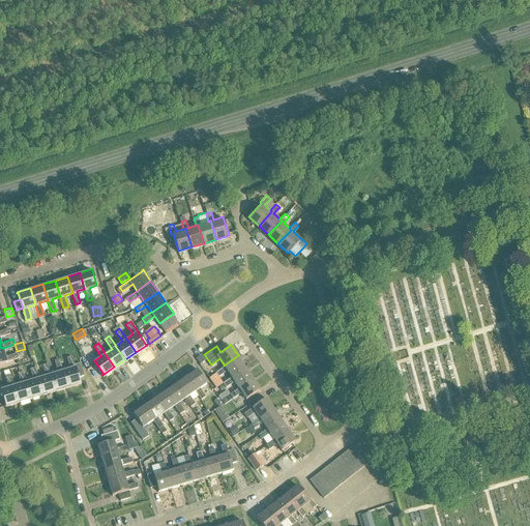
[(5,355),(3,348),(3,347),(0,348),(0,361),(18,356),(17,351),(5,355)]
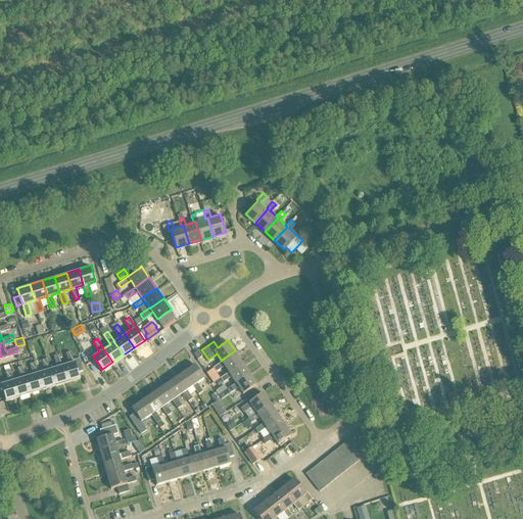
[(197,357),(202,354),(198,348),(193,351),(197,357)]
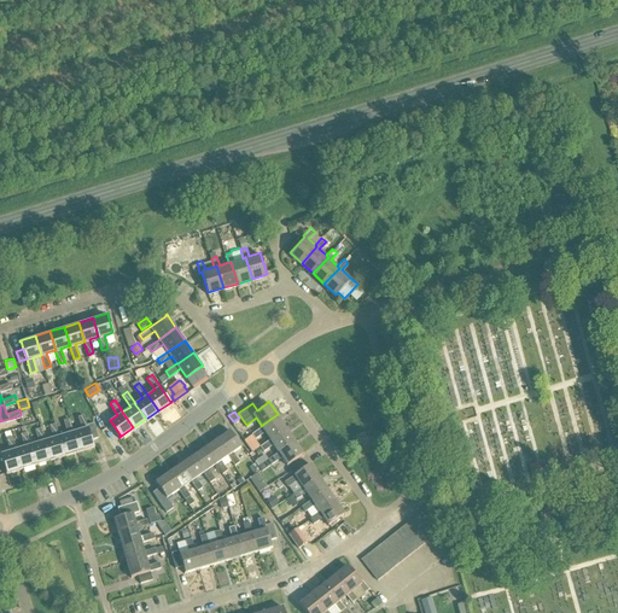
[(82,427),(74,431),(79,449),(94,445),(94,444),(93,444),(91,437),(98,436),(93,420),(87,422),(83,413),(77,414),(82,427)]
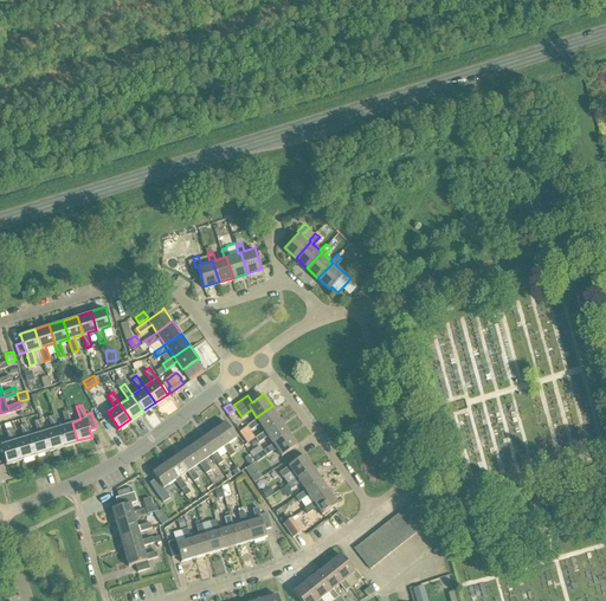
[(259,421),(264,430),(265,430),(281,419),(272,406),(256,418),(256,417),(246,424),(250,428),(259,421)]
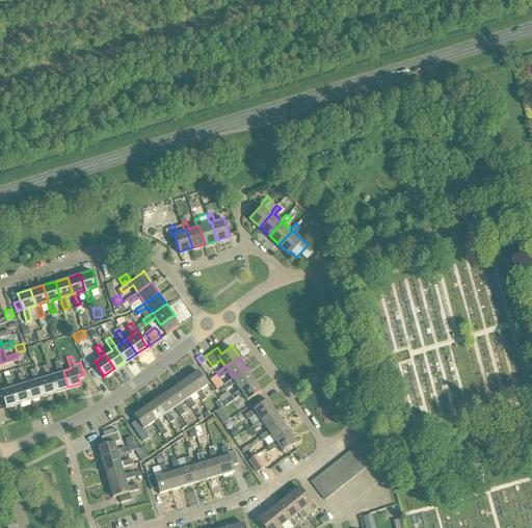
[(55,391),(68,387),(63,371),(59,360),(54,361),(58,372),(51,374),(55,391)]
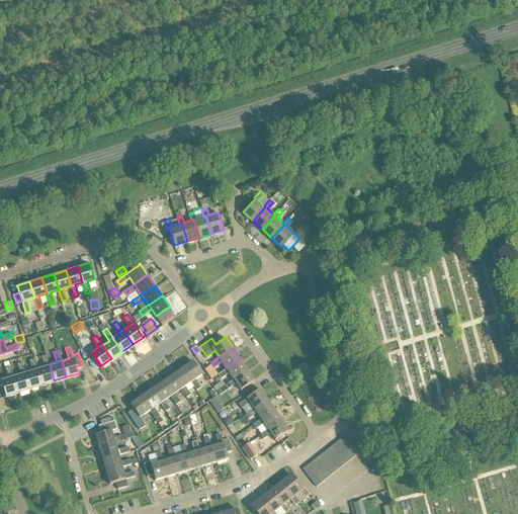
[(50,364),(46,353),(41,355),(45,366),(37,368),(42,384),(54,380),(50,364)]
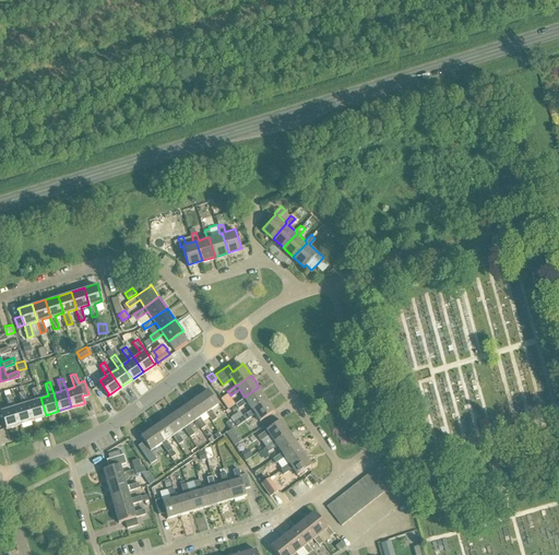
[(33,418),(46,415),(40,398),(37,386),(32,387),(35,399),(27,401),(27,402),(33,418)]
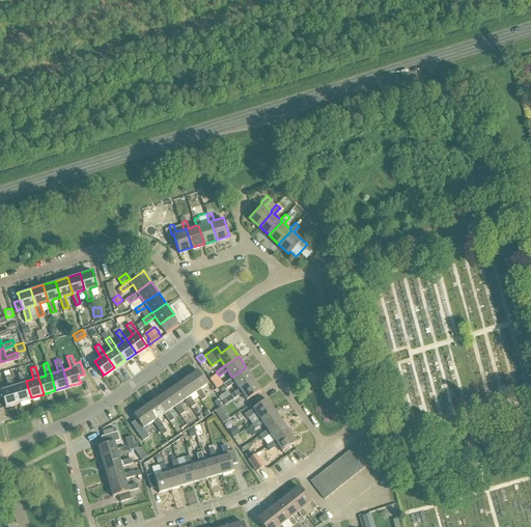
[(253,378),(246,367),(232,377),(231,377),(223,382),(226,386),(234,381),(239,387),(240,387),(253,378)]
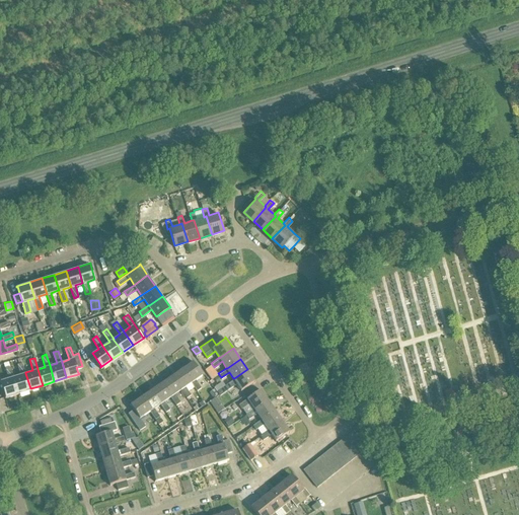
[(194,360),(182,367),(192,381),(197,389),(201,386),(196,378),(202,373),(194,360)]
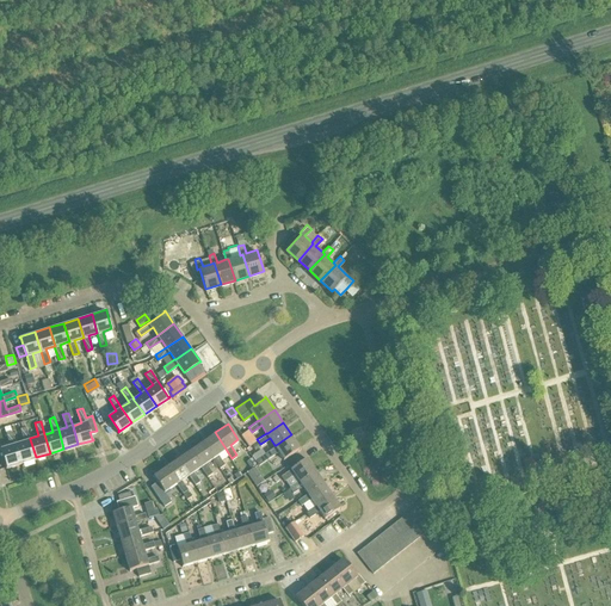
[(24,440),(16,443),(22,462),(36,457),(30,439),(30,438),(26,425),(20,427),(24,440)]
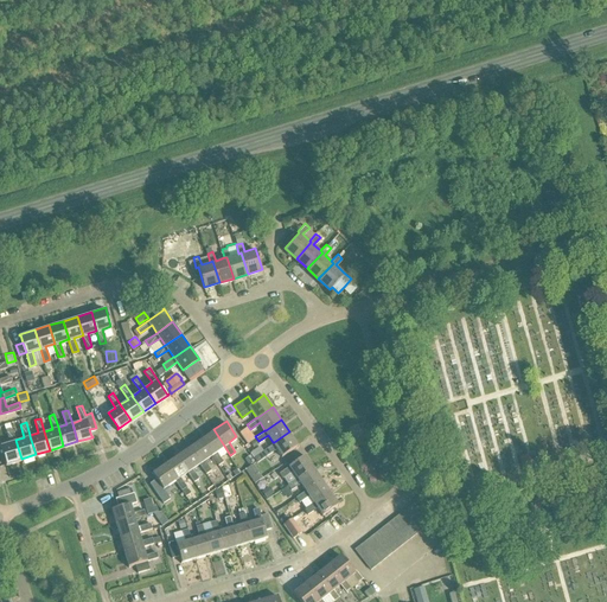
[(16,440),(12,427),(6,428),(10,442),(1,444),(6,462),(6,463),(21,459),(16,440)]
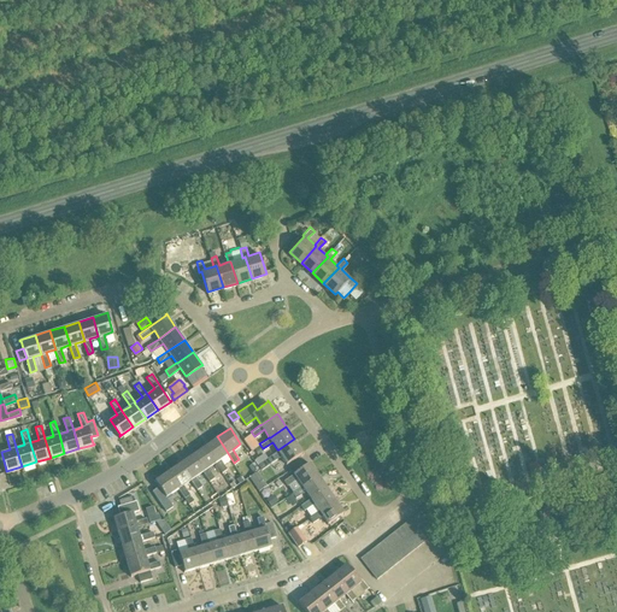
[(217,436),(205,445),(216,462),(215,462),(222,471),(227,468),(221,458),(228,453),(217,436)]
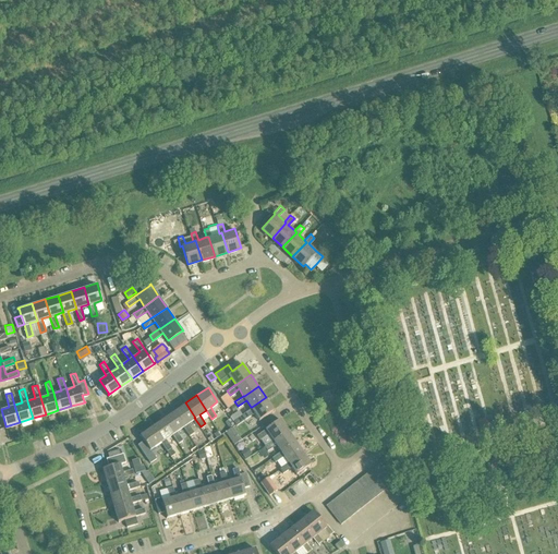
[(251,407),(242,412),(233,419),(237,423),(245,417),(254,411),(259,419),(274,409),(275,409),(266,397),(252,407),(251,407)]
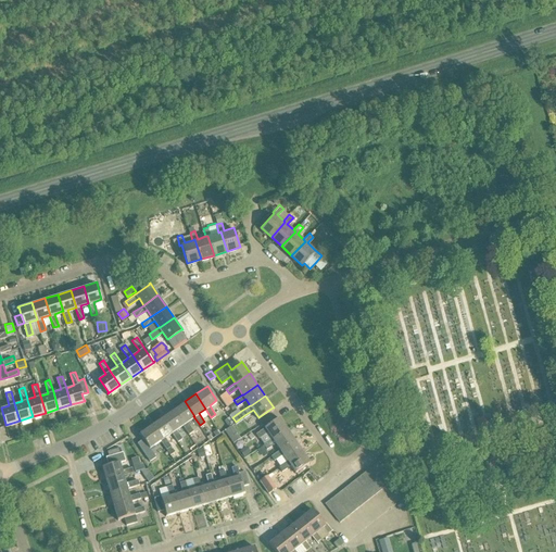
[(185,401),(173,409),(182,424),(192,438),(197,435),(187,421),(193,416),(194,416),(185,401)]
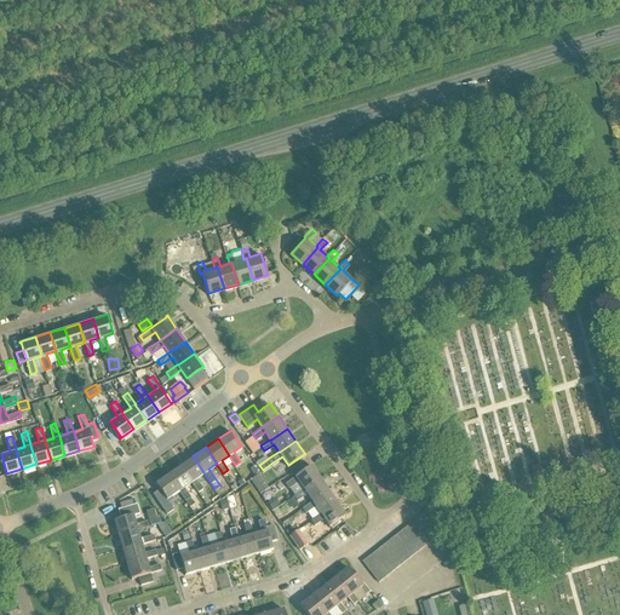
[(193,455),(181,464),(191,481),(197,490),(204,487),(196,477),(204,472),(193,455)]
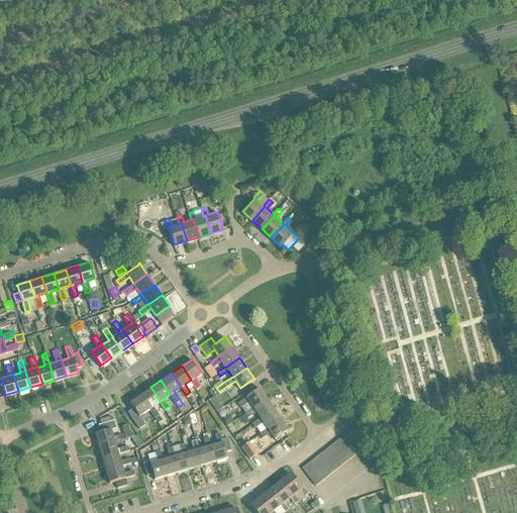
[(444,396),(454,393),(452,385),(442,388),(444,396)]
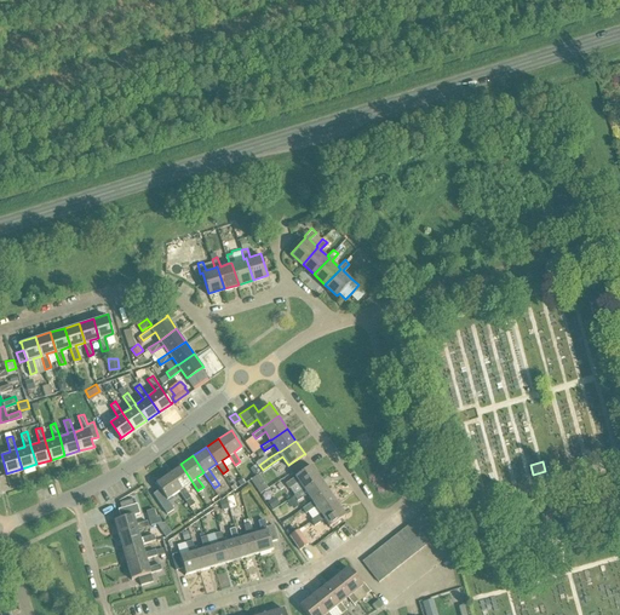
[(256,463),(250,466),(254,472),(260,467),(256,463)]
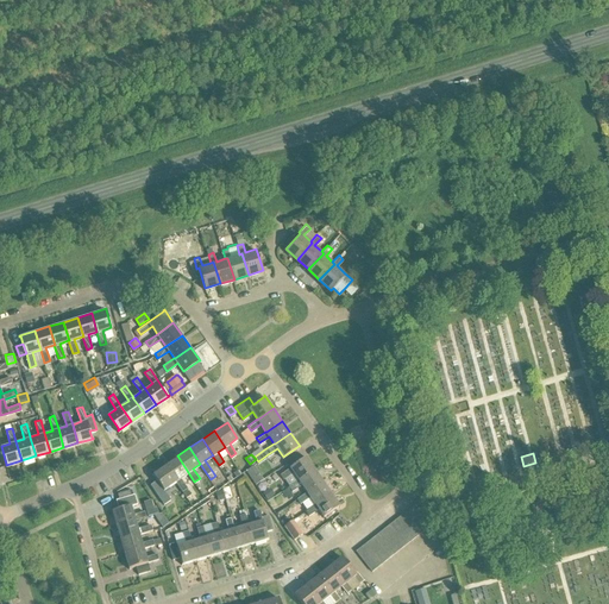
[(293,471),(299,478),(314,467),(305,454),(305,455),(280,472),(283,478),(293,471)]
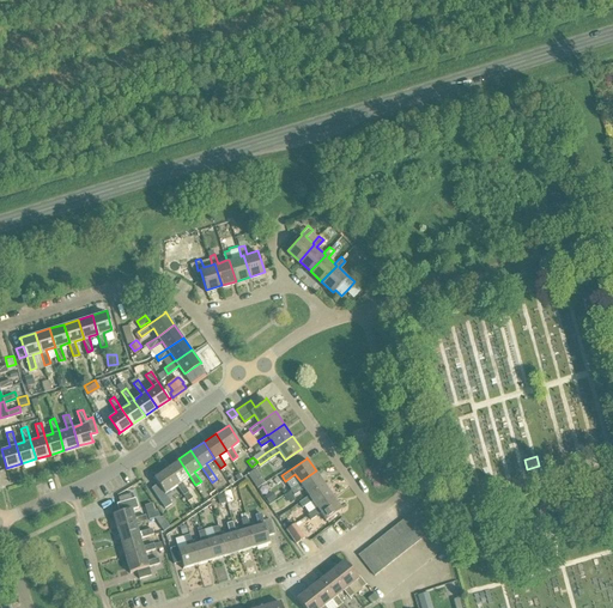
[(178,458),(167,467),(177,484),(188,499),(193,496),(182,480),(189,475),(178,458)]
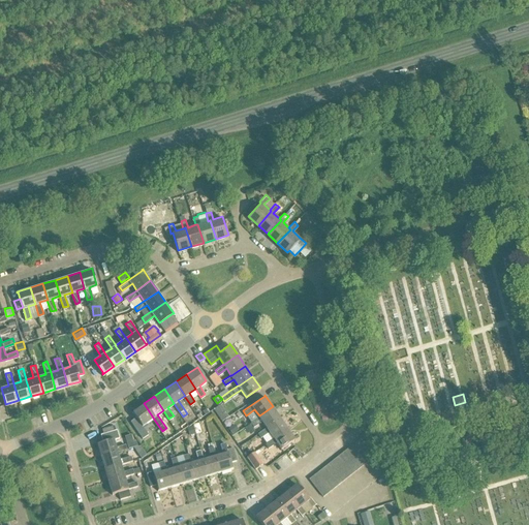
[(221,402),(214,407),(217,411),(223,406),(221,402)]
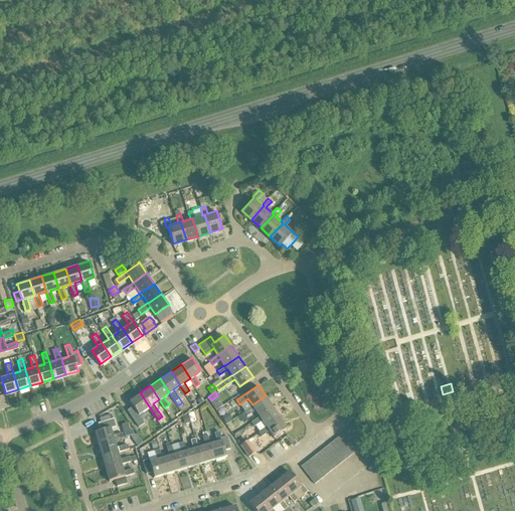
[(149,406),(140,392),(129,400),(130,400),(133,404),(127,408),(139,426),(144,421),(140,414),(144,412),(143,410),(149,406)]
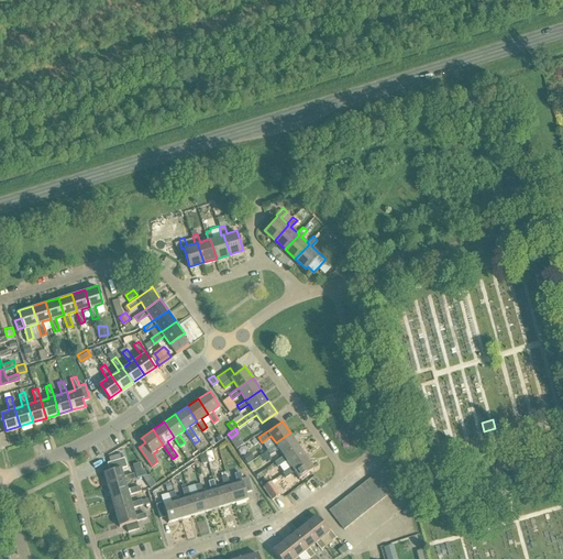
[(298,444),(290,433),(276,442),(266,449),(269,453),(278,447),(284,453),(284,455),(298,444)]
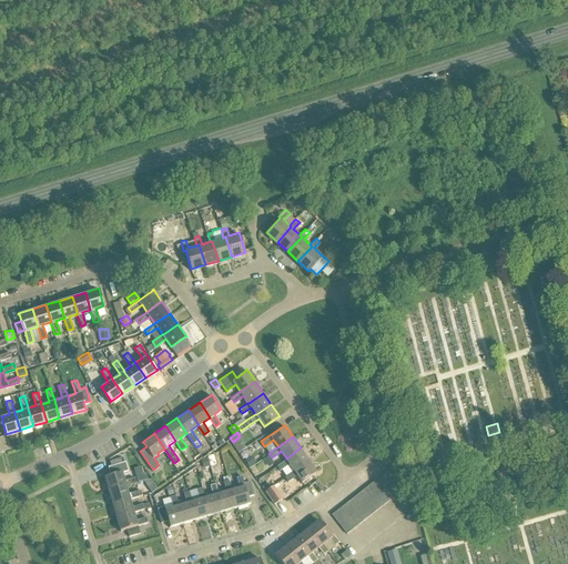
[(286,459),(286,457),(276,464),(280,469),(288,462),(294,469),(294,470),(308,460),(301,447),(286,459)]
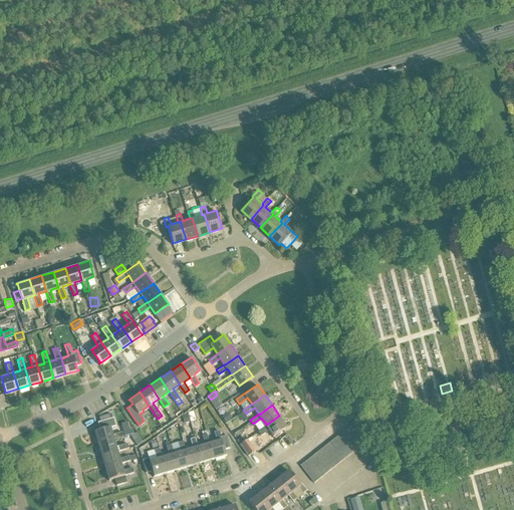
[(243,410),(239,413),(243,420),(247,417),(243,410)]
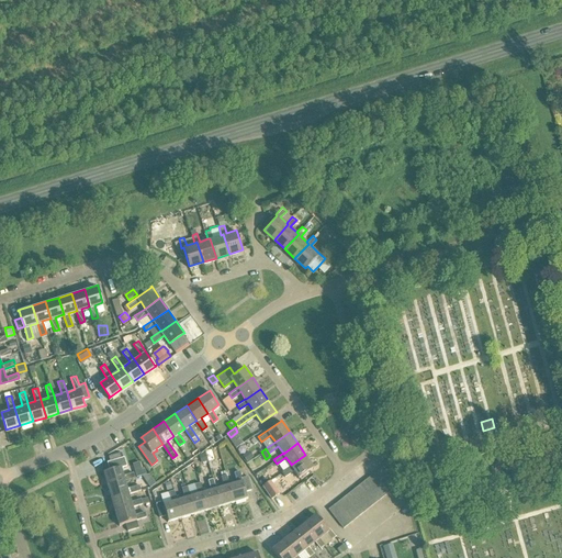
[(205,450),(198,453),(200,461),(208,459),(205,450)]
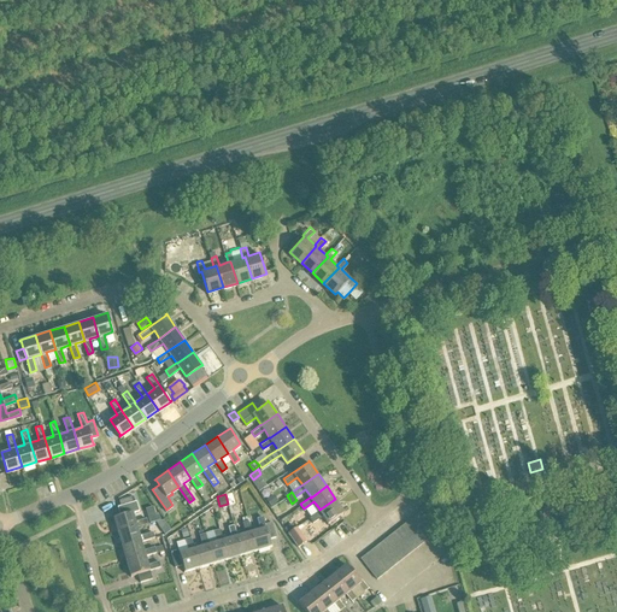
[(115,516),(115,515),(113,515),(118,530),(136,524),(136,525),(148,522),(146,516),(135,519),(133,511),(139,508),(136,499),(117,505),(121,513),(115,516)]
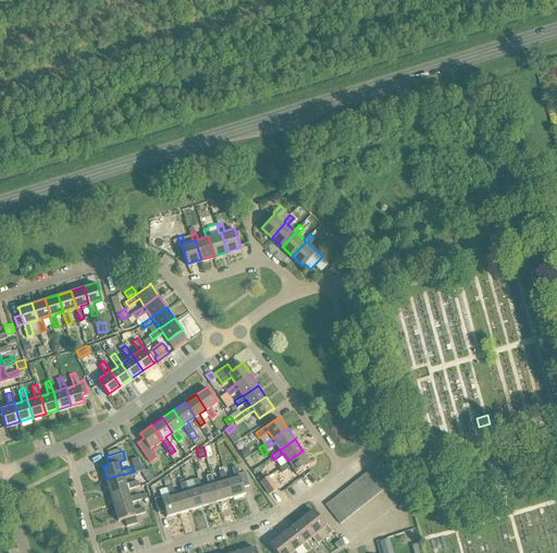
[(288,461),(288,459),(280,466),(282,470),(291,465),(296,471),(310,462),(310,463),(311,463),(302,451),(288,461)]
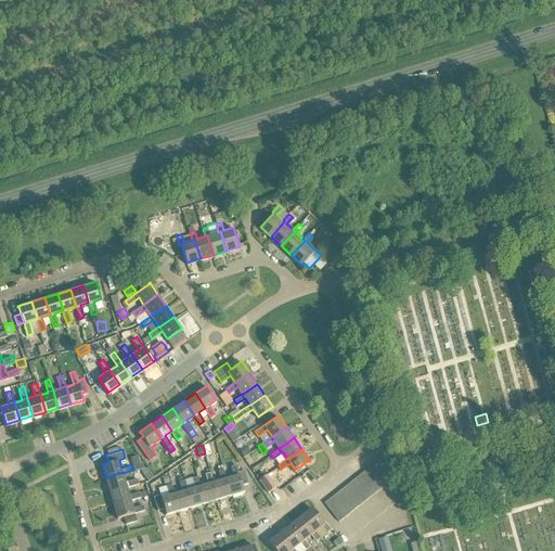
[(376,460),(371,464),(378,473),(383,469),(376,460)]
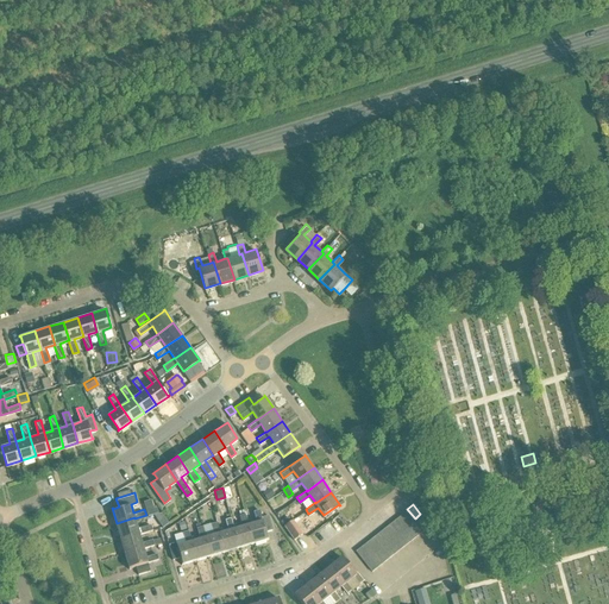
[(257,521),(249,523),(248,523),(253,541),(269,538),(268,536),(265,529),(272,528),(268,513),(262,515),(259,508),(253,509),(257,521)]
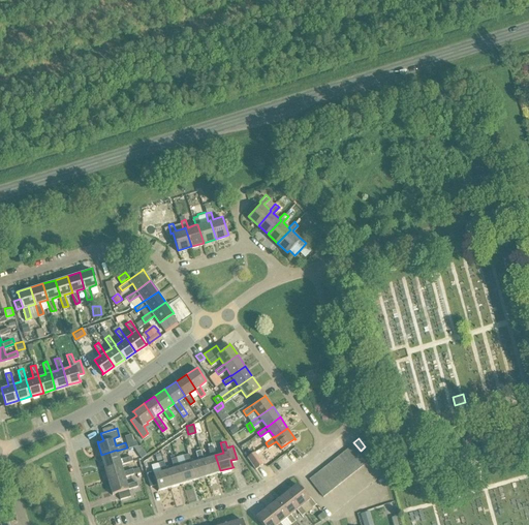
[(353,442),(348,445),(355,455),(361,451),(353,442)]
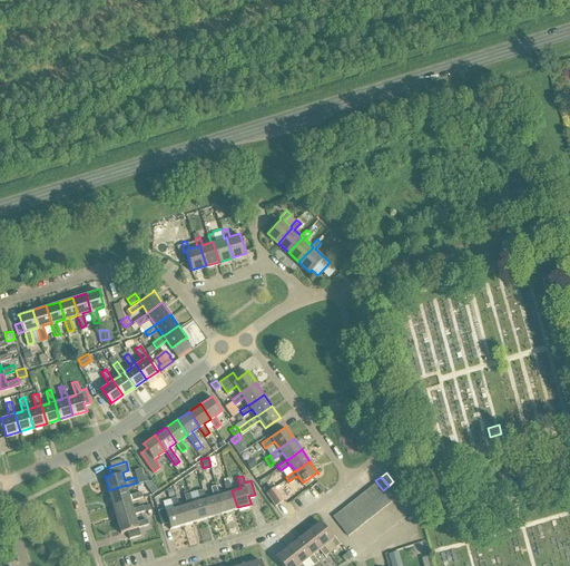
[(227,491),(219,494),(218,494),(224,511),(237,507),(232,490),(233,490),(229,479),(224,481),(227,491)]
